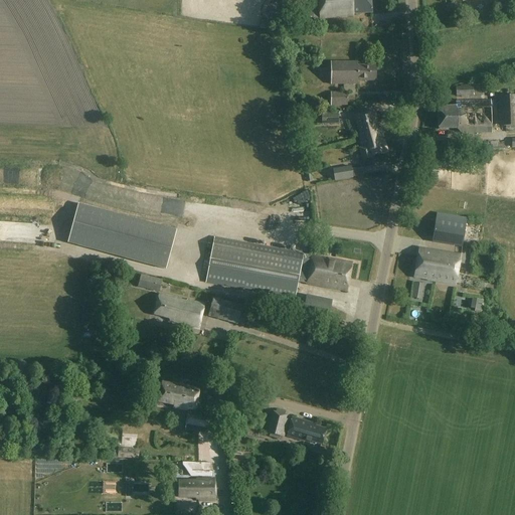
[(348,1),(319,4),(320,19),(354,16),(353,13),(371,11),(370,0),(359,0),(354,0),(355,3),(348,3),(348,1)]
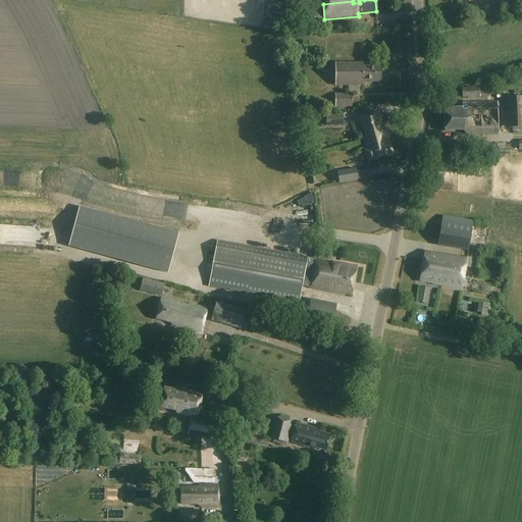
[(318,12),(299,13),(300,24),(318,23),(318,12)]
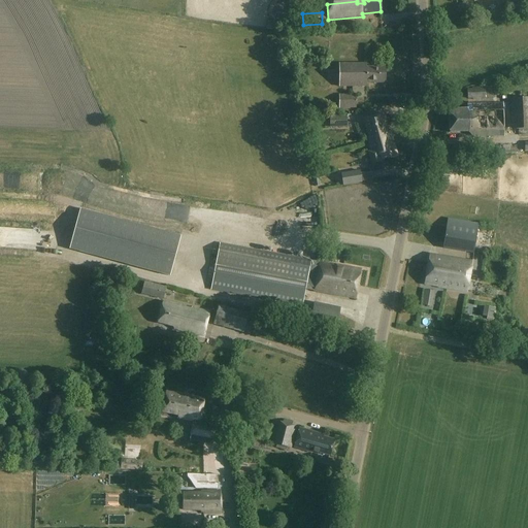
[(366,68),(366,64),(339,64),(339,88),(366,87),(366,84),(385,84),(385,68),(378,68),(374,68),(366,68)]
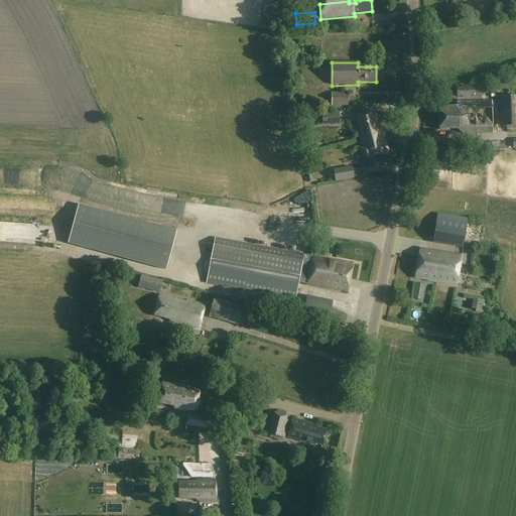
[(475,97),(474,87),(458,87),(459,98),(475,97)]
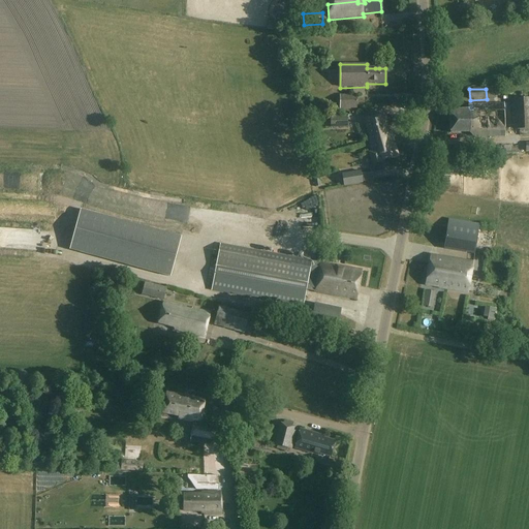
[(356,109),(356,95),(340,95),(340,109),(356,109)]
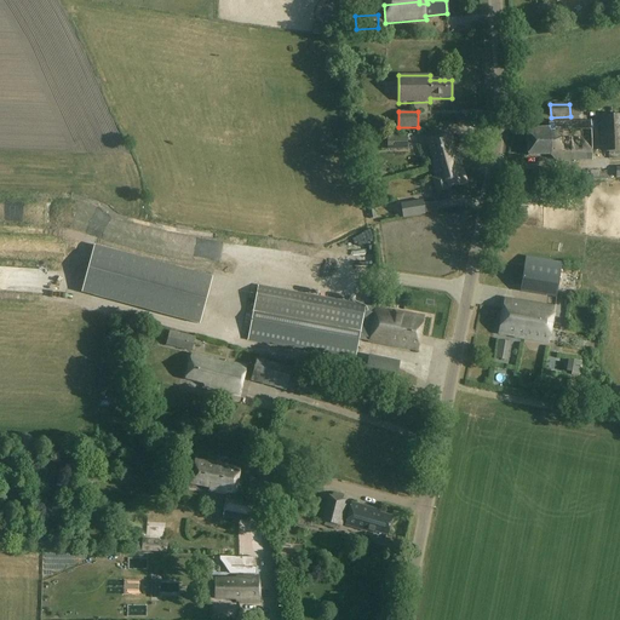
[(619,115),(600,118),(601,153),(608,153),(608,160),(619,159),(619,115)]
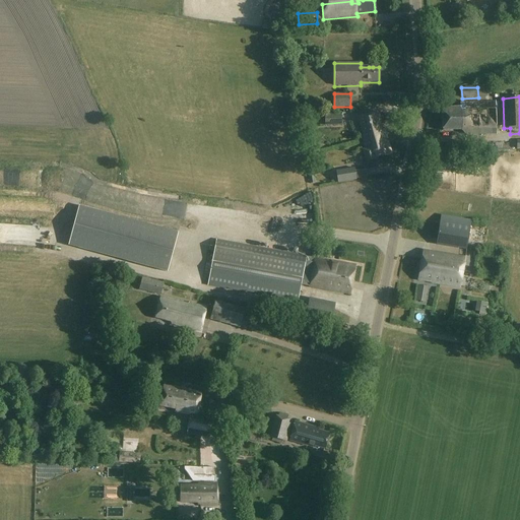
[(496,134),(495,102),(460,104),(460,108),(442,109),(443,131),(461,131),(467,136),(496,134)]
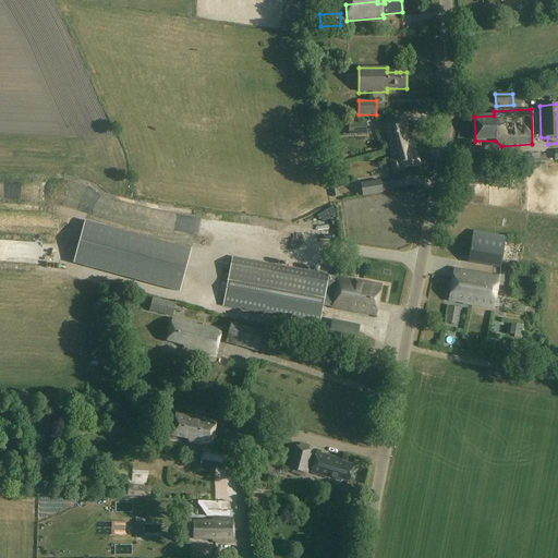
[(388,149),(413,143),(412,140),(409,141),(403,121),(384,126),(390,148),(388,148),(388,149)]
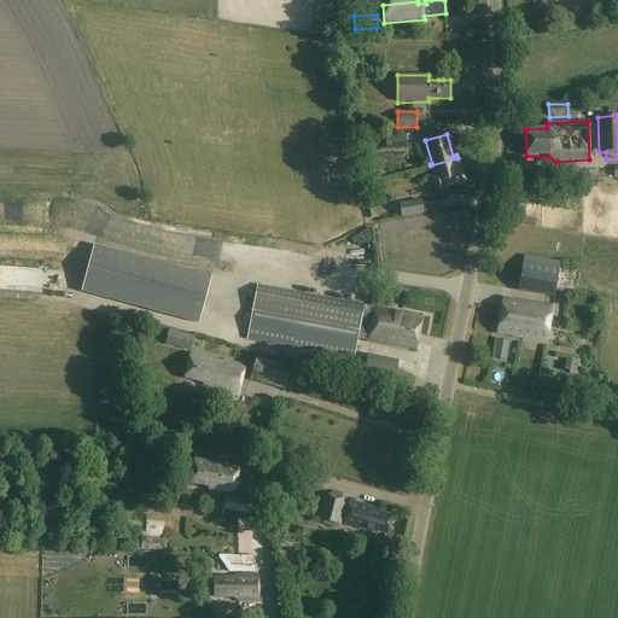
[(406,149),(406,136),(385,136),(386,150),(406,149)]
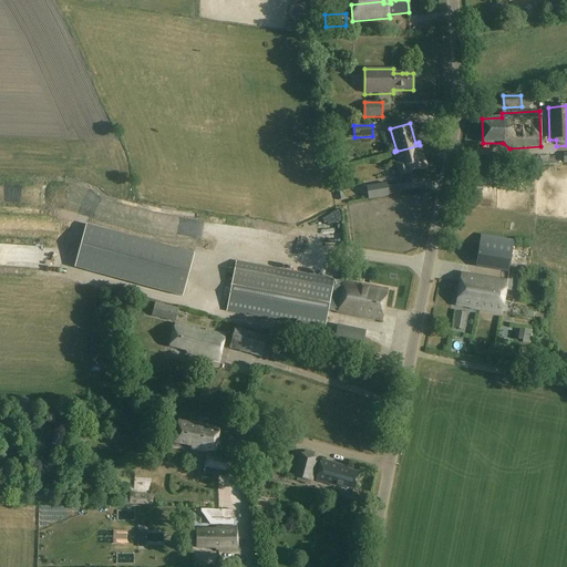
[(420,145),(394,152),(398,163),(395,164),(402,186),(412,183),(410,174),(409,171),(419,168),(425,166),(422,154),(422,155),(421,153),(422,152),(420,145)]
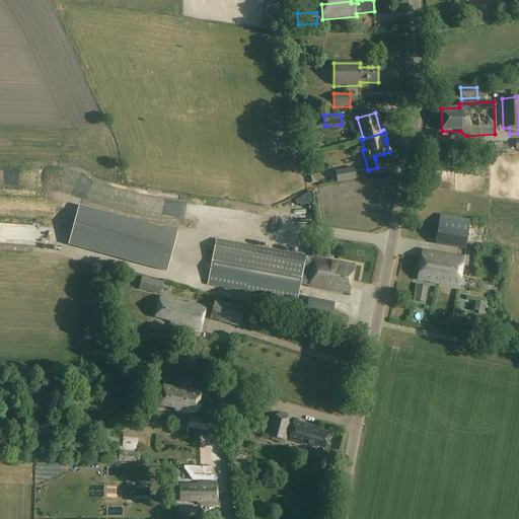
[(345,141),(345,149),(353,149),(353,140),(345,141)]
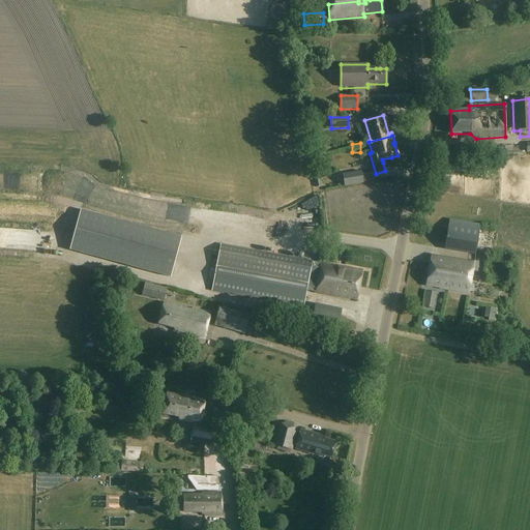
[(361,174),(361,172),(343,175),(345,186),(373,181),(372,173),(361,174)]
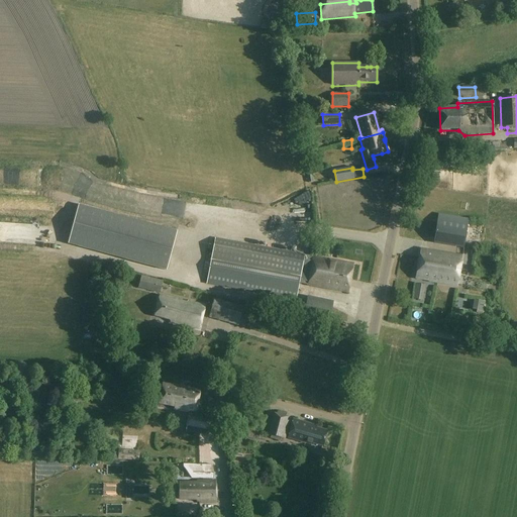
[(166,271),(176,232),(78,205),(67,243),(166,271)]
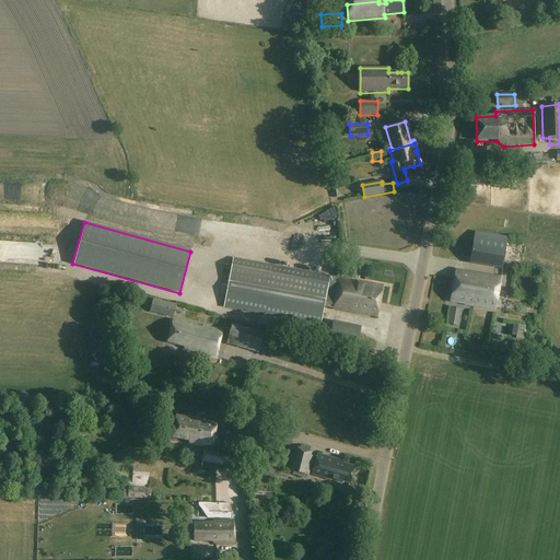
[(236,241),(236,223),(224,223),(224,240),(236,241)]
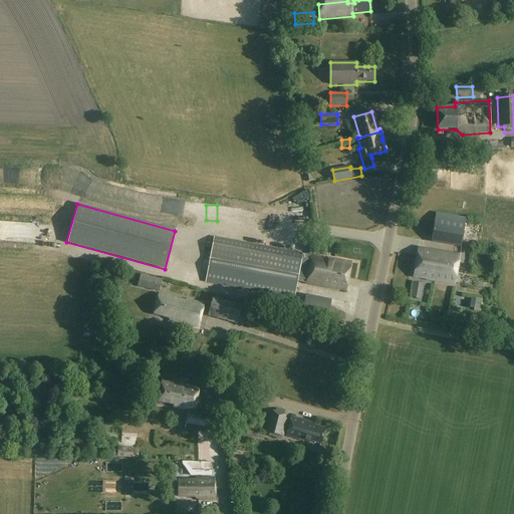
[(466,219),(437,213),(432,242),(461,247),(466,219)]
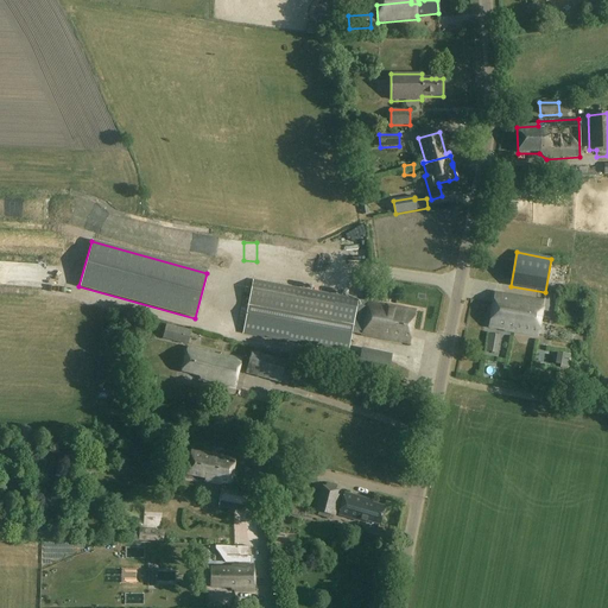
[(253,280),(249,297),(242,334),(349,352),(352,334),(410,344),(416,310),(387,305),(387,306),(359,301),(359,303),(336,298),(336,296),(297,289),(253,280)]
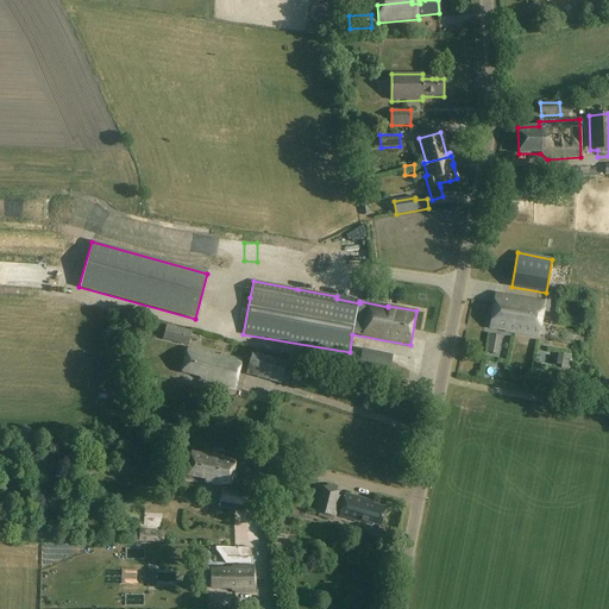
[(388,290),(374,289),(372,296),(387,299),(388,290)]
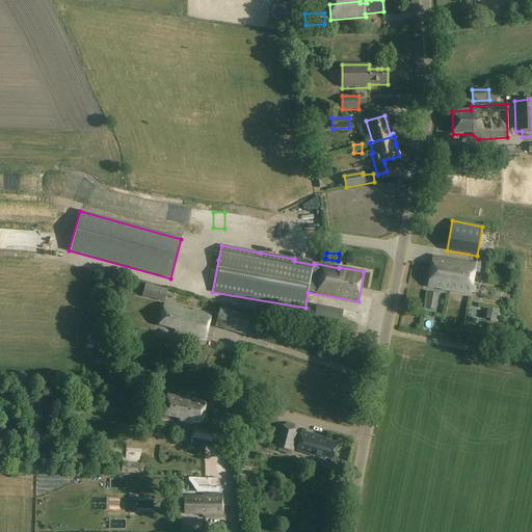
[(430,272),(473,280),(476,264),(432,257),(430,272)]
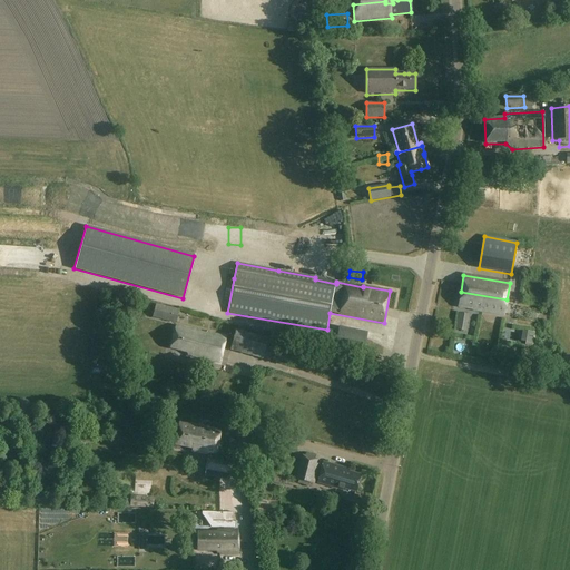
[(504,316),(507,300),(461,292),(458,307),(472,310),(472,311),(504,316)]
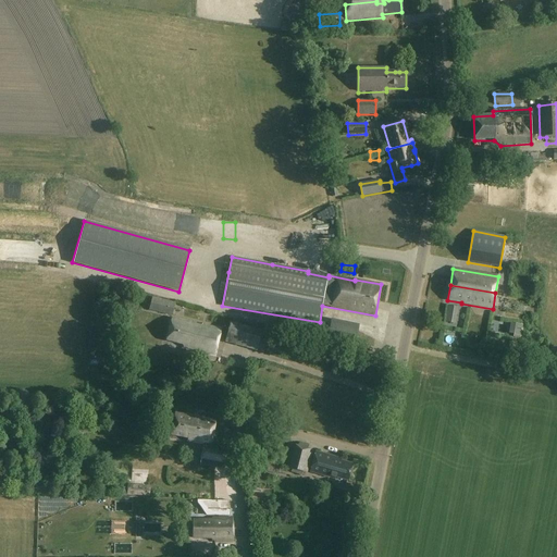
[(175,304),(152,298),(149,311),(172,317),(175,304)]
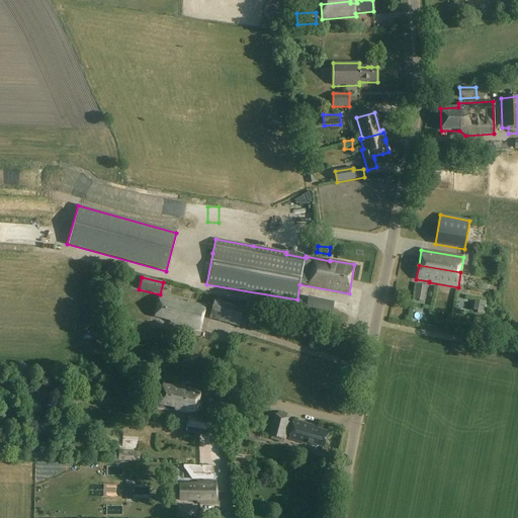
[(427,301),(428,285),(419,285),(419,300),(427,301)]
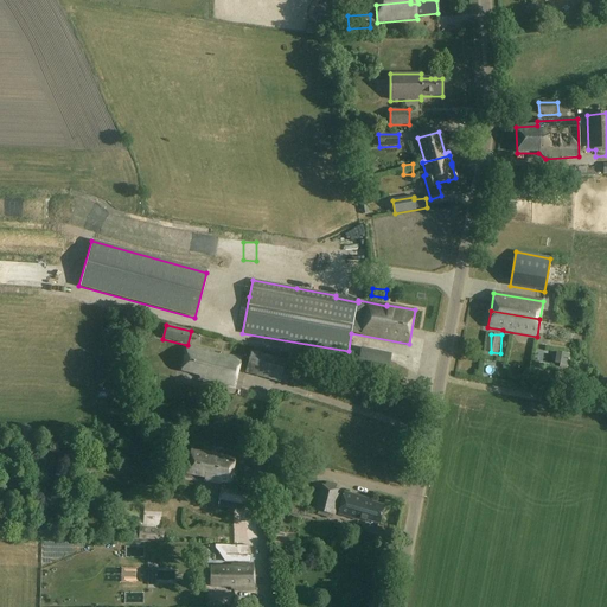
[(221,356),(187,347),(181,371),(199,376),(199,378),(234,388),(241,359),(221,355),(221,356)]
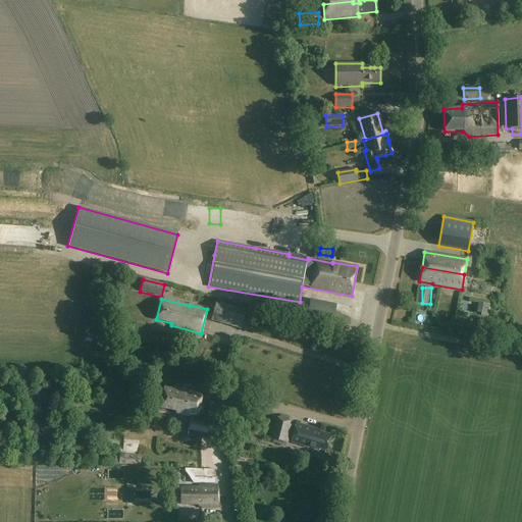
[(246,311),(215,303),(211,322),(241,329),(243,324),(251,326),(254,314),(246,312),(246,311)]
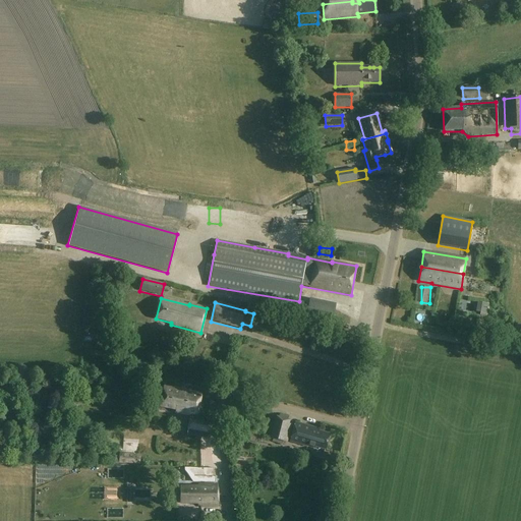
[(201,394),(164,387),(160,407),(179,410),(179,413),(191,415),(187,435),(210,440),(214,422),(197,419),(201,394)]
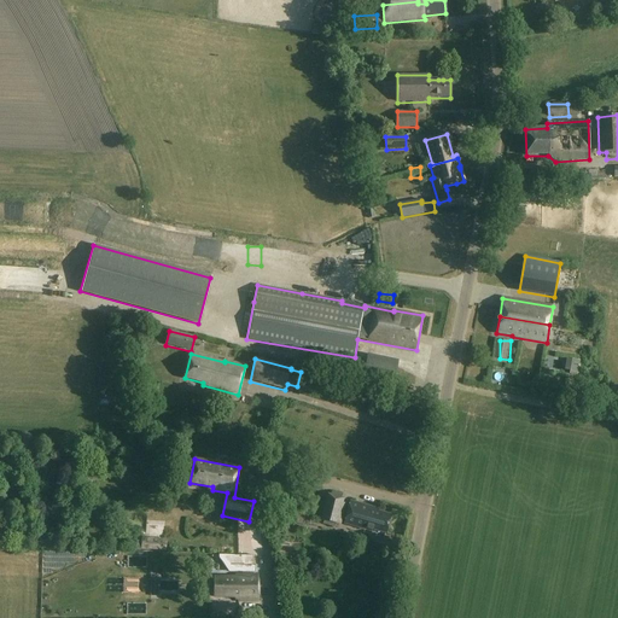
[(330,495),(319,493),(313,519),(324,522),(324,525),(332,528),(333,524),(340,525),(345,503),(339,502),(342,495),(331,493),(330,495)]
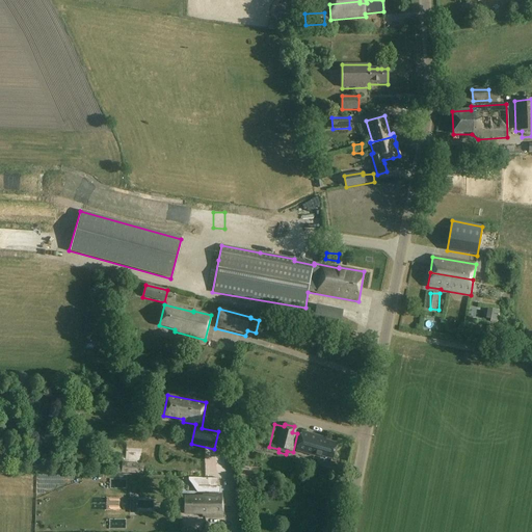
[(326,440),(301,432),(296,451),(314,456),(315,455),(333,460),(338,445),(325,441),(326,440)]
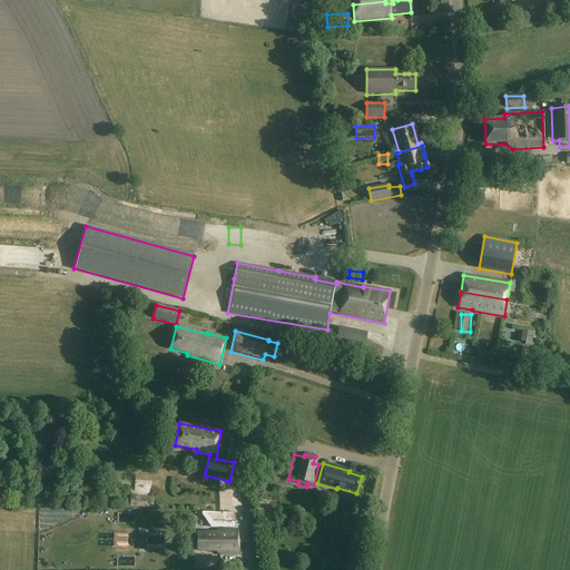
[(285,479),(274,477),(273,483),(284,487),(285,479)]
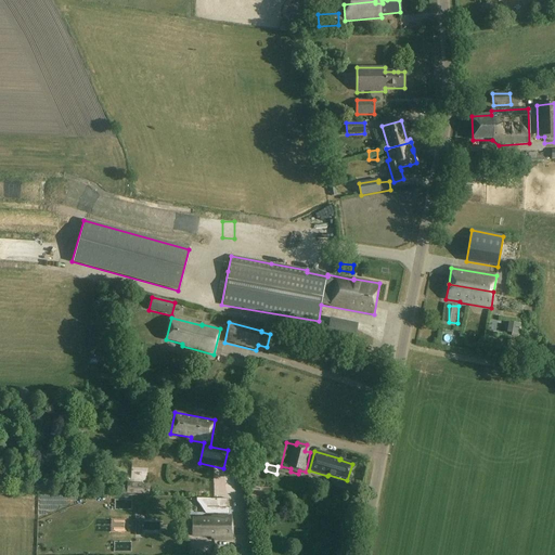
[(232,517),(213,517),(213,519),(193,518),(193,537),(214,537),(214,541),(232,541),(232,517)]
